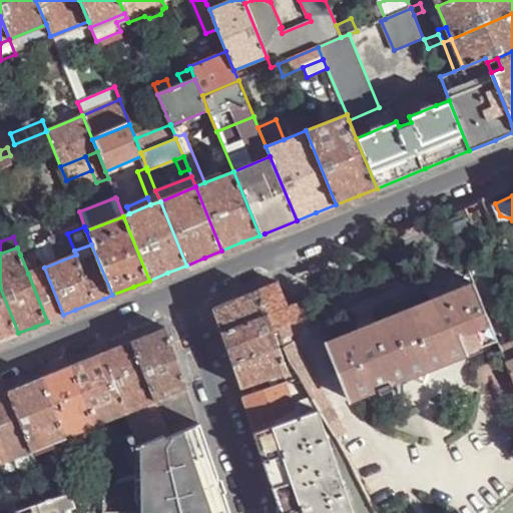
[(63,315),(44,268),(28,274),(47,322),(55,318),(63,315)]
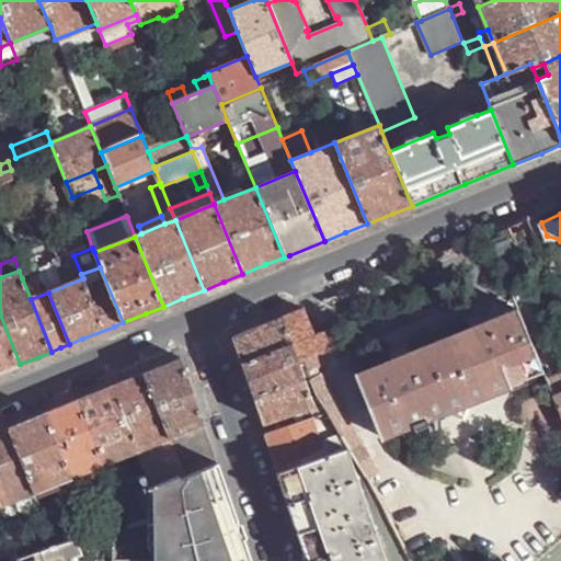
[(491,320),(518,309),(515,301),(507,304),(493,296),(487,309),(491,320)]
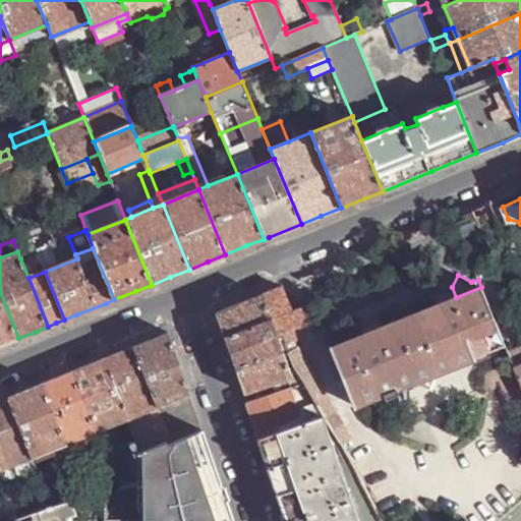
[(282,287),(263,294),(278,340),(279,339),(282,338),(288,336),(282,319),(292,313),(291,311),(282,287)]
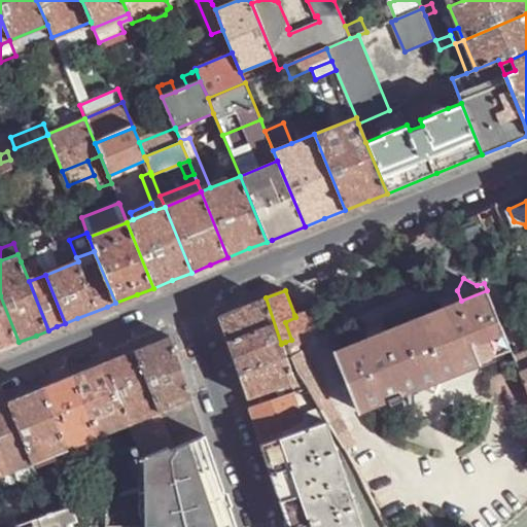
[(510,346),(487,290),(461,301),(336,354),(359,411),(510,346)]
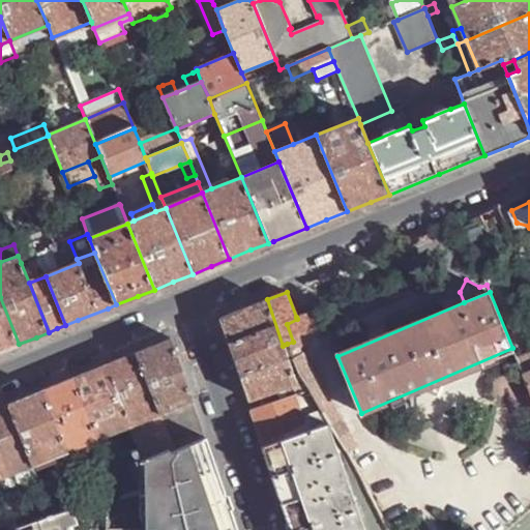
[(0,351),(1,351),(19,344),(0,297),(0,351)]
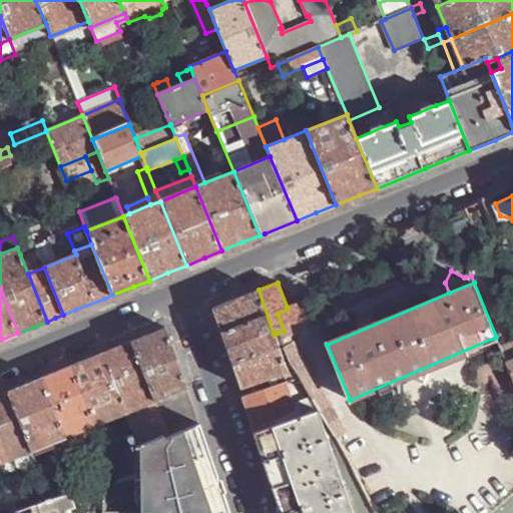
[(238,298),(212,309),(239,386),(287,370),(275,334),(274,335),(259,290),(238,298)]
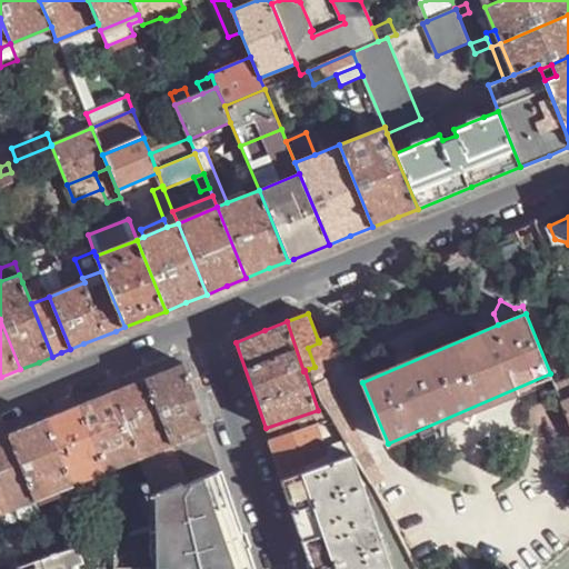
[(335,359),(326,337),(318,340),(319,342),(308,348),(315,367),(319,365),(335,359)]
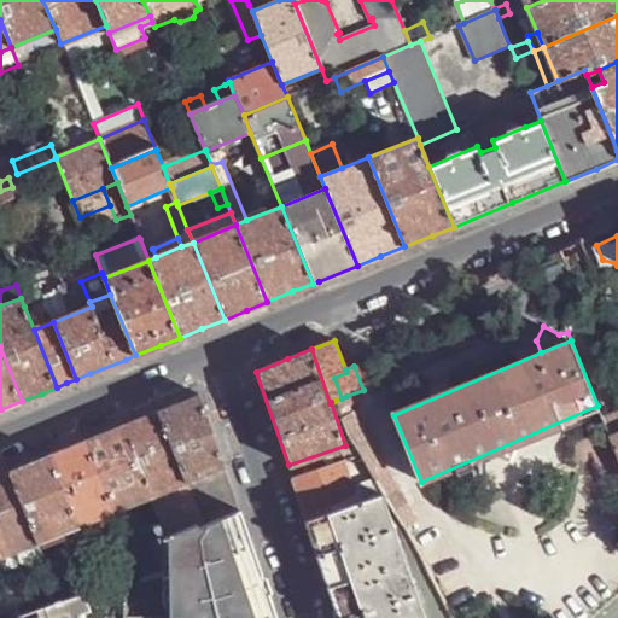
[(179,403),(158,412),(186,482),(225,466),(199,395),(179,403)]
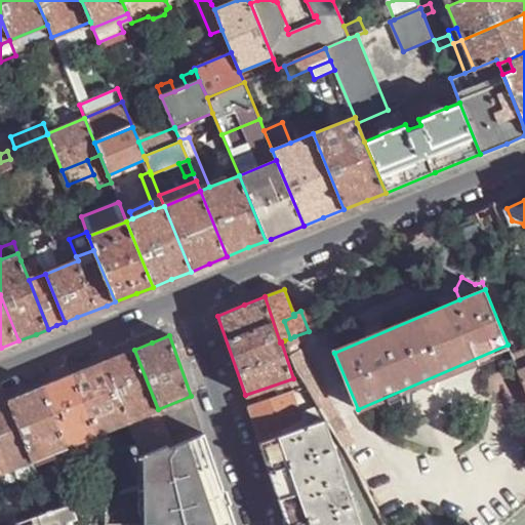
[(284,340),(291,356),(300,376),(308,388),(325,414),(334,409),(299,351),(294,336),(290,338),(284,340)]
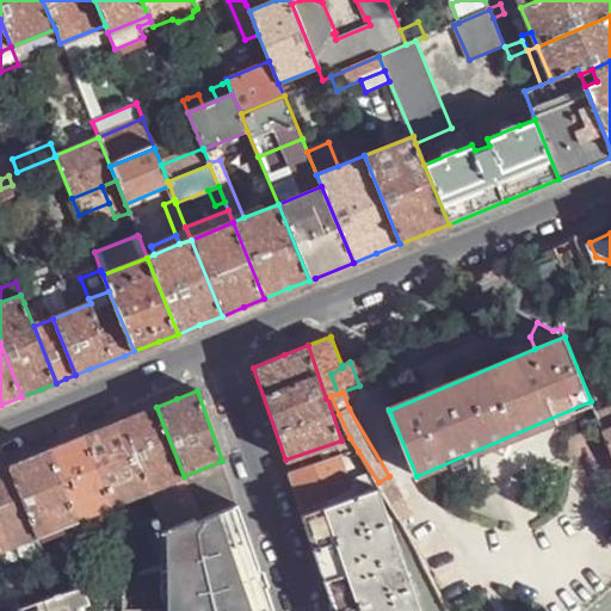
[(136,415),(121,421),(149,491),(184,476),(156,407),(136,415)]
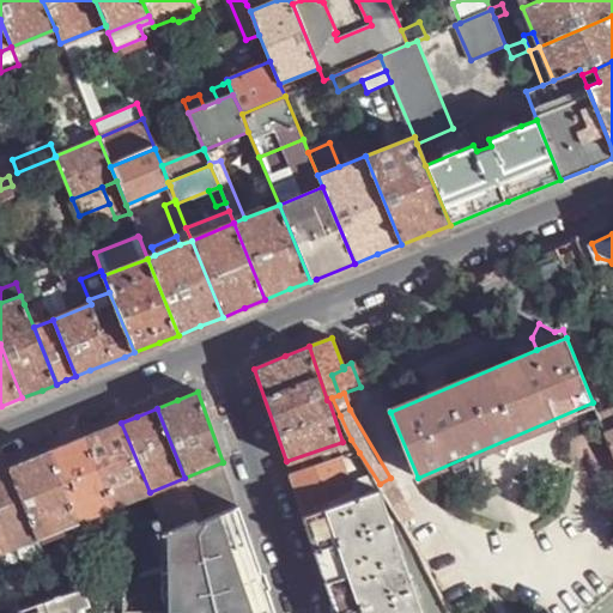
[(103,430),(85,437),(113,507),(150,492),(121,423),(103,430)]
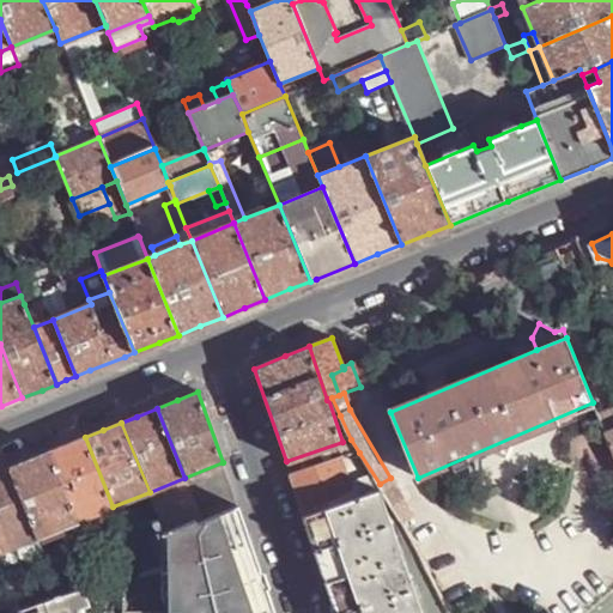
[(64,447),(48,453),(76,522),(113,507),(85,437),(64,447)]
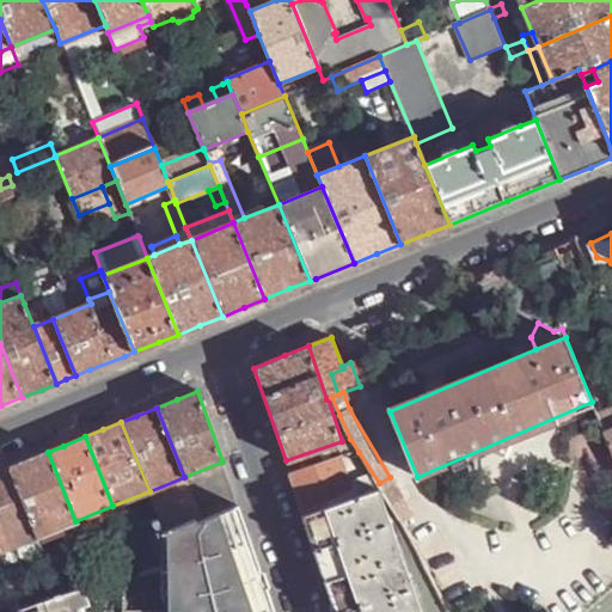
[(359,452),(350,439),(342,441),(286,460),(291,473),(340,458),(359,452)]
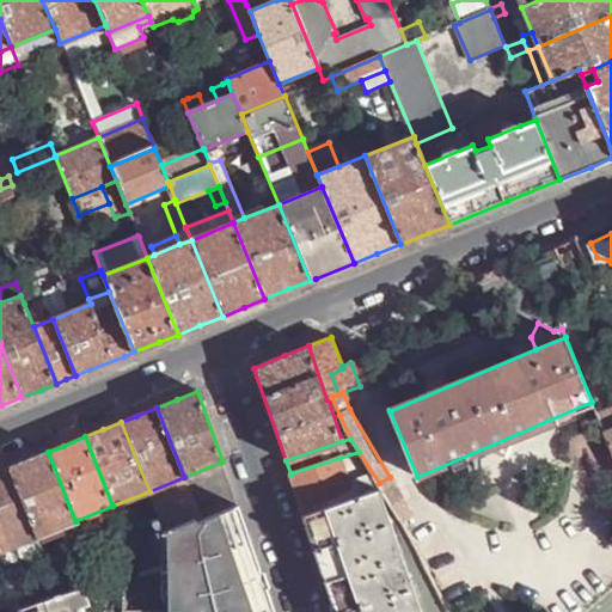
[(29,460),(8,467),(37,537),(75,521),(48,452),(29,460)]
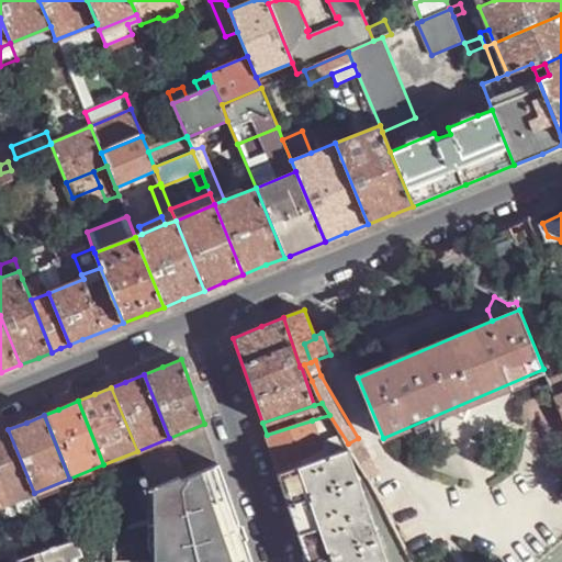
[(329,415),(312,420),(324,454),(349,446),(348,444),(329,415)]
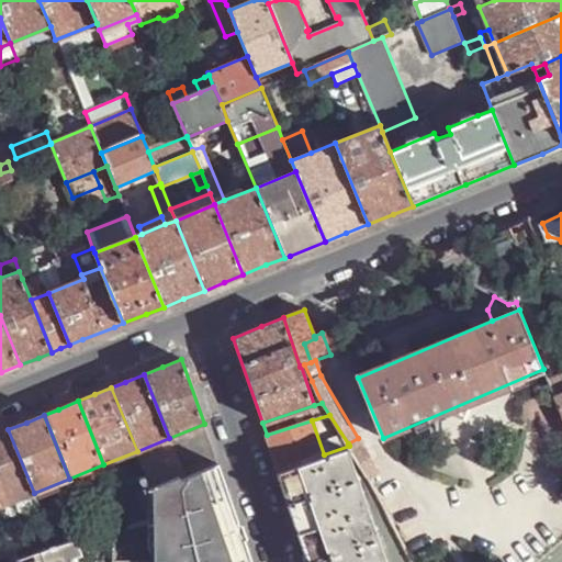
[(324,454),(312,420),(267,435),(279,471),(283,470),(324,454)]
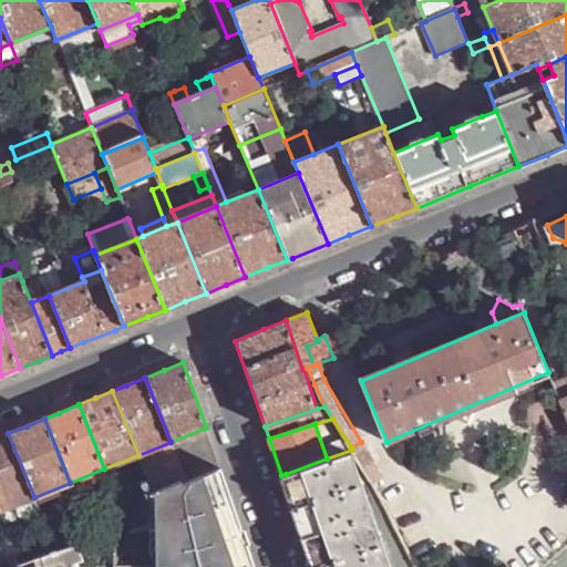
[(220,466),(206,428),(171,442),(186,478),(218,466),(218,467),(220,466)]
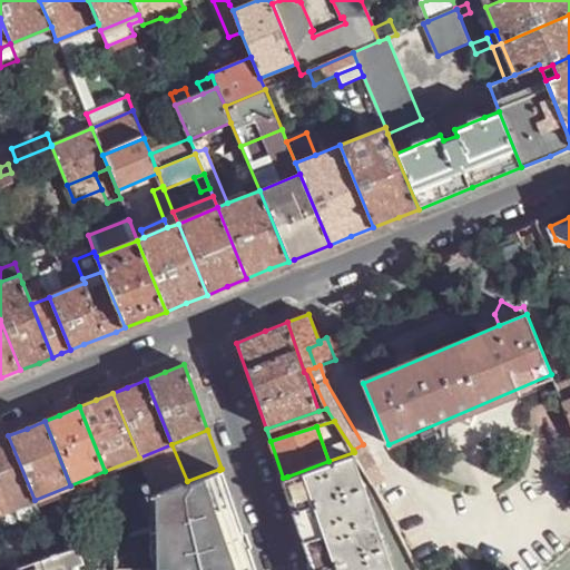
[(0,439),(0,514),(35,500),(8,435),(0,439)]
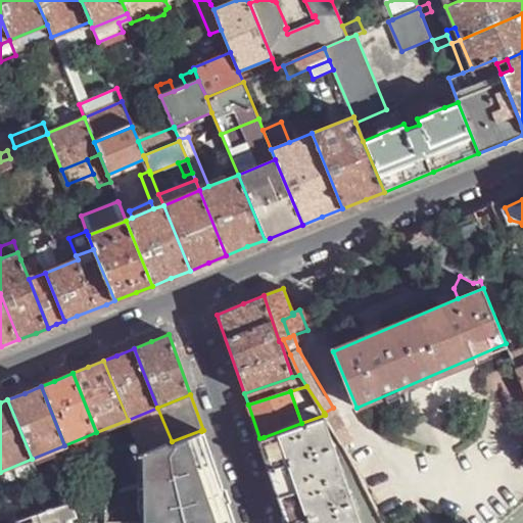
[(172,441),(157,408),(128,420),(136,441),(141,454),(172,441)]
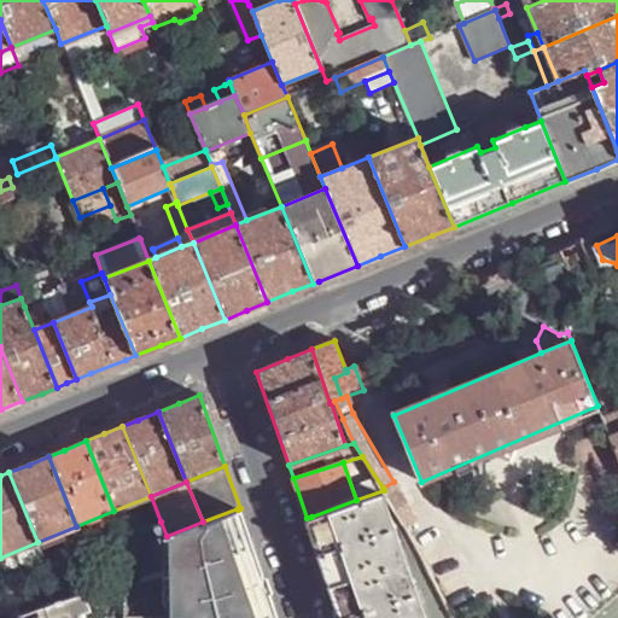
[(394,482),(383,488),(384,490),(391,502),(402,496),(394,482)]
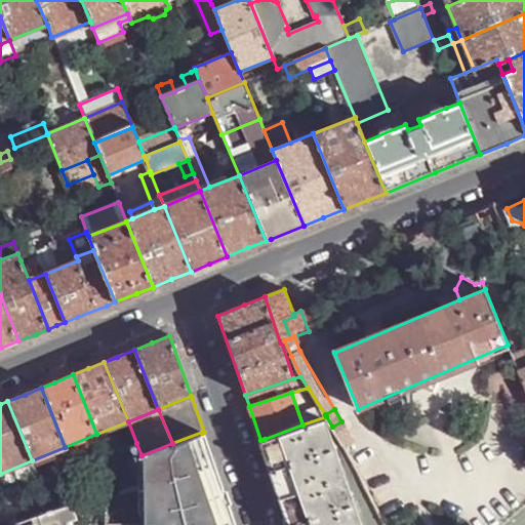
[(386,524),(332,427),(326,416),(303,425),(265,439),(271,456),(267,457),(272,472),(275,471),(291,518),(288,519),(290,524),(386,524)]
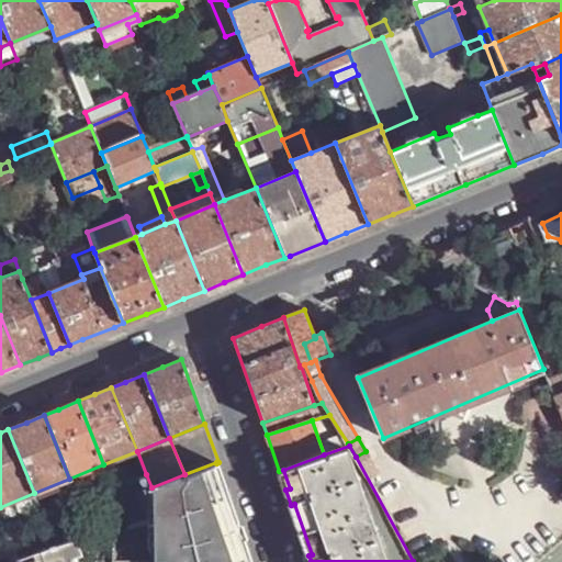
[(146,474),(102,492),(105,498),(113,495),(112,561),(155,561),(163,561),(250,561),(216,463),(216,462),(184,474),(152,487),(146,474)]
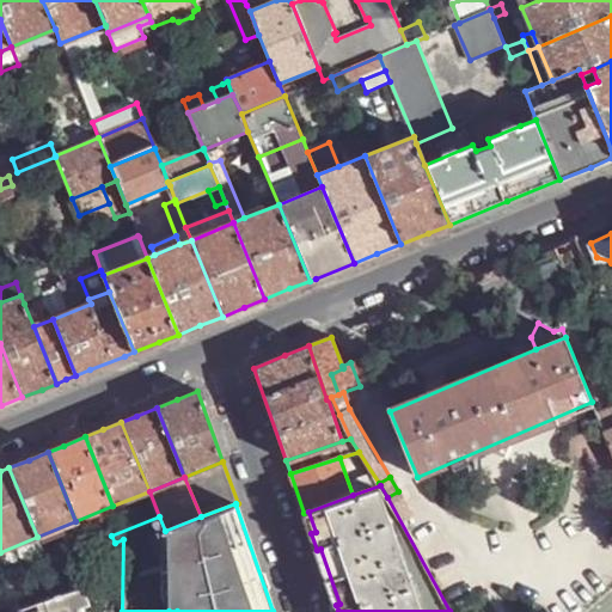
[(0,555),(8,577),(47,562),(42,549),(37,537),(0,552),(0,555)]
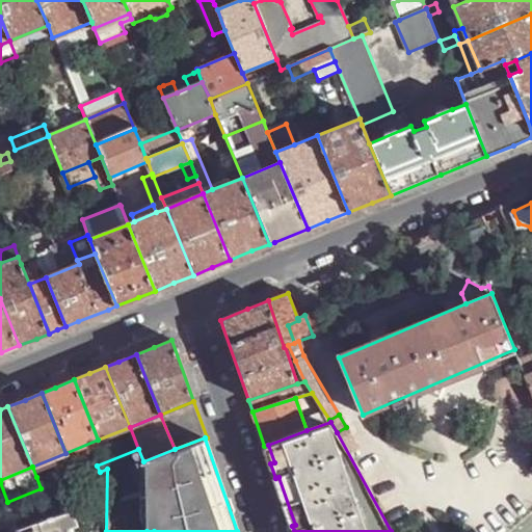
[(82,531),(84,531),(80,514),(28,531),(82,531)]
